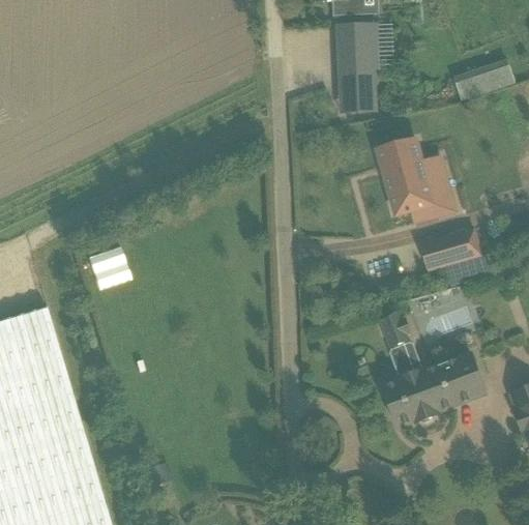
[(362,11),(361,0),(332,0),(332,13),(362,11)]
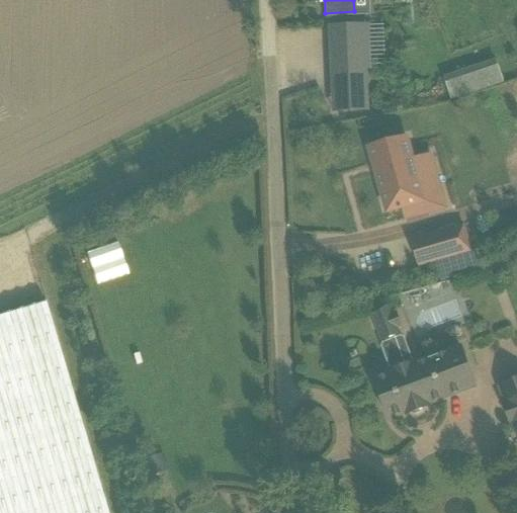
[(352,78),(366,78),(367,78),(364,23),(364,21),(350,21),(330,22),(332,79),(352,78)]
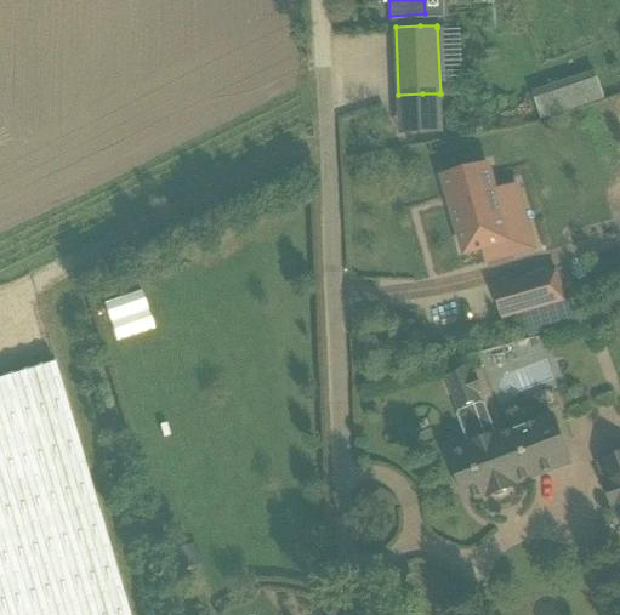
[(597,78),(535,98),(541,115),(603,94),(597,78)]
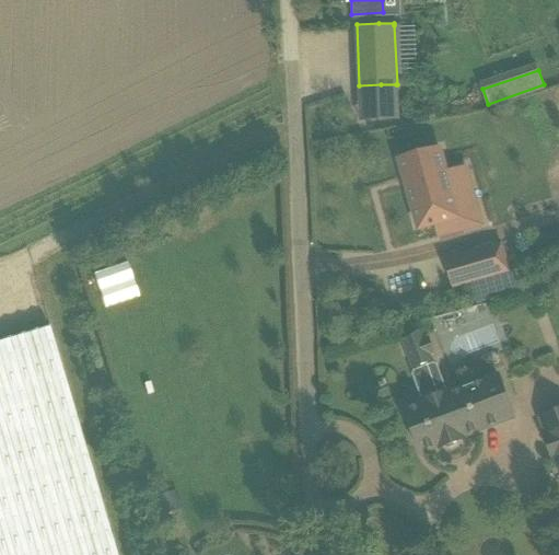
[(397,155),(417,226),(433,220),(437,232),(461,226),(438,145),(397,155)]
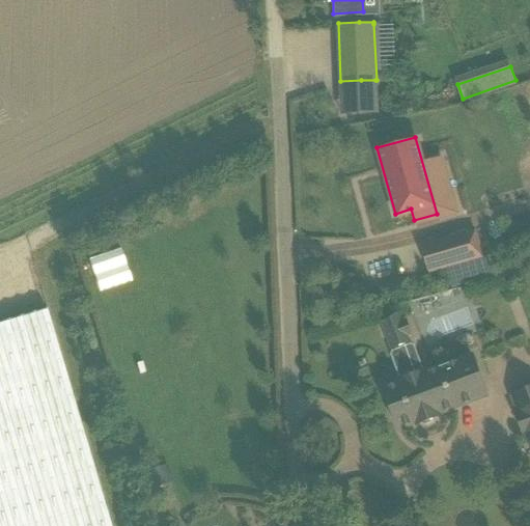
[(439,236),(446,259),(474,251),(467,227),(439,236)]
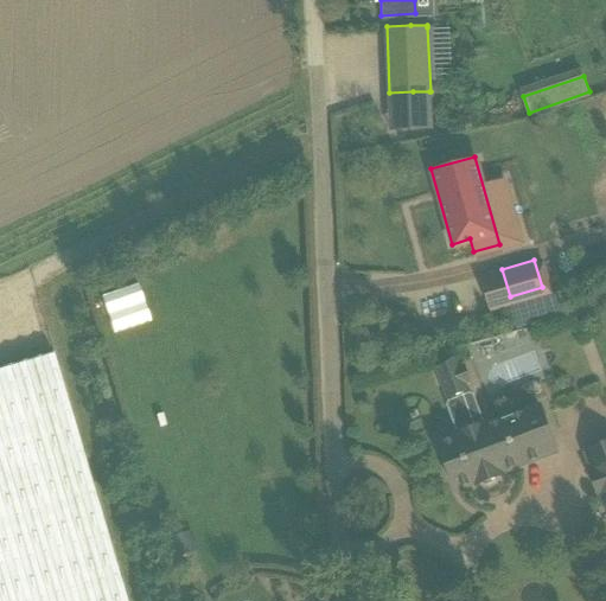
[(0,600),(128,600),(55,350),(0,366),(0,600)]
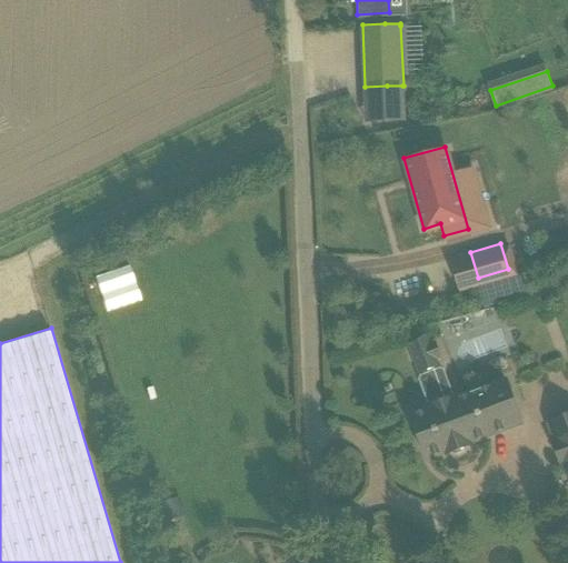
[(407,342),(418,371),(440,363),(429,334),(407,342)]
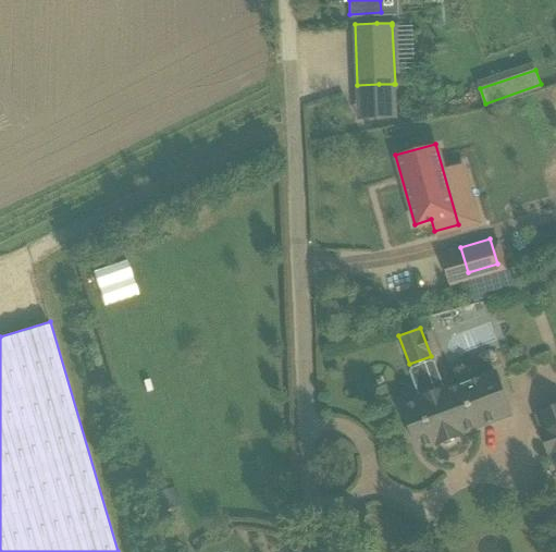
[(445,389),(434,359),(430,358),(411,365),(409,369),(420,397),(402,404),(418,445),(435,439),(436,441),(461,432),(460,430),(510,412),(495,369),(445,389)]
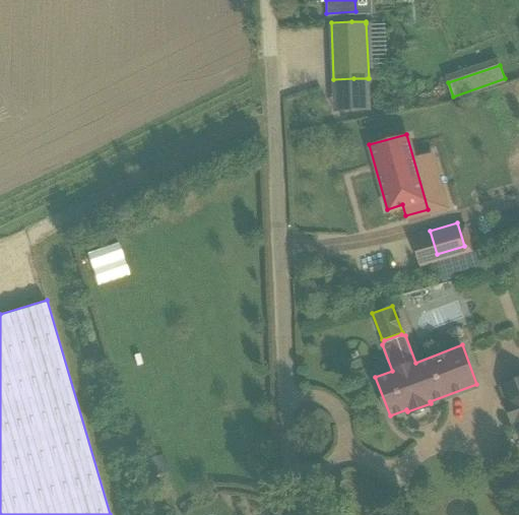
[(518,432),(518,377),(501,384),(508,402),(506,403),(512,420),(514,419),(518,432)]
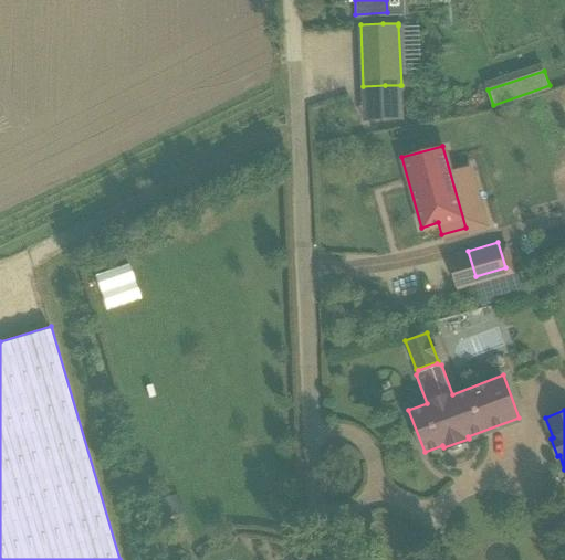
[(157,497),(161,516),(181,510),(177,492),(157,497)]
